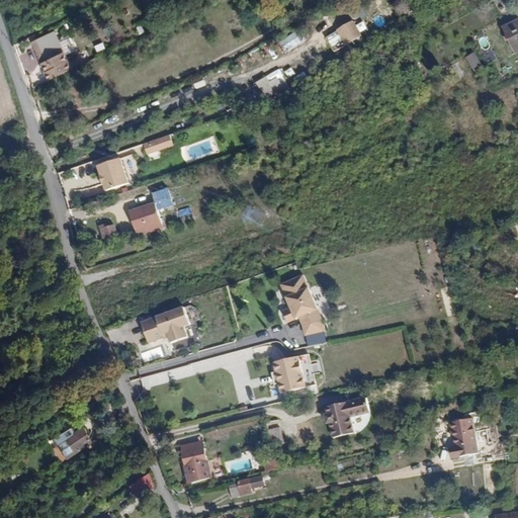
[(517,22),(508,27),(517,49),(517,22)]
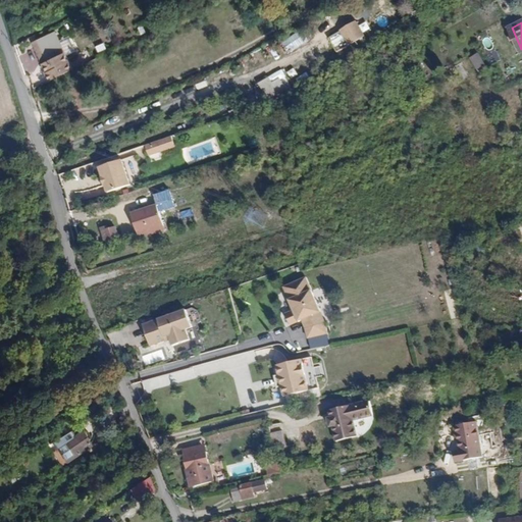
[(337,36),(328,41),(334,53),(355,42),(347,28),(336,34),(337,36)]
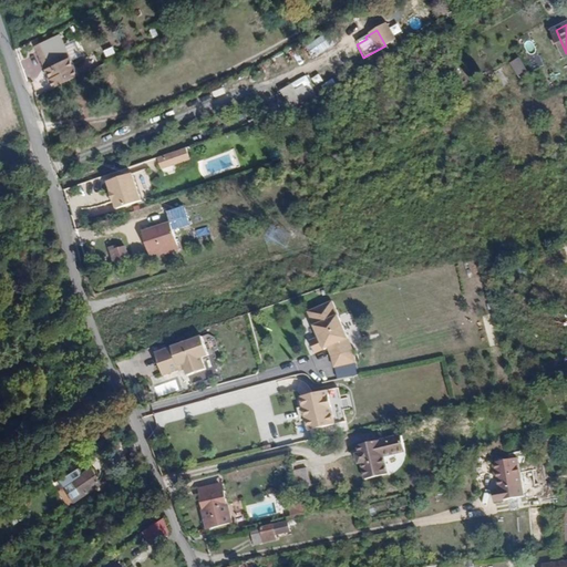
[(60,32),(35,41),(51,84),(76,74),(60,32)]
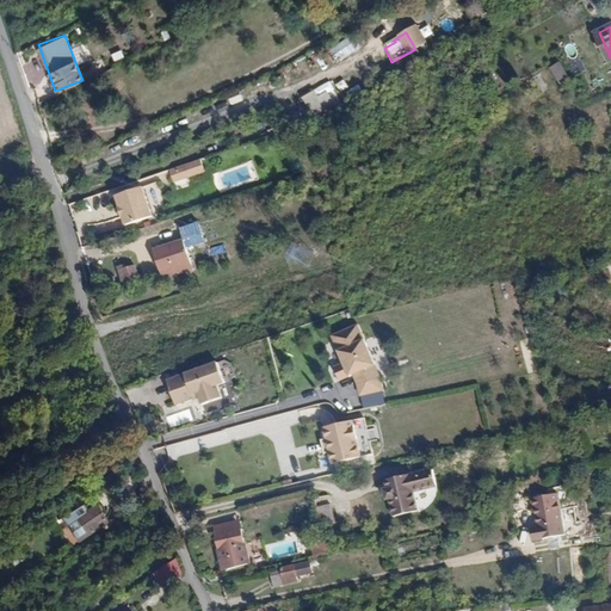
[(335,61),(356,53),(350,38),(329,47),(335,61)]
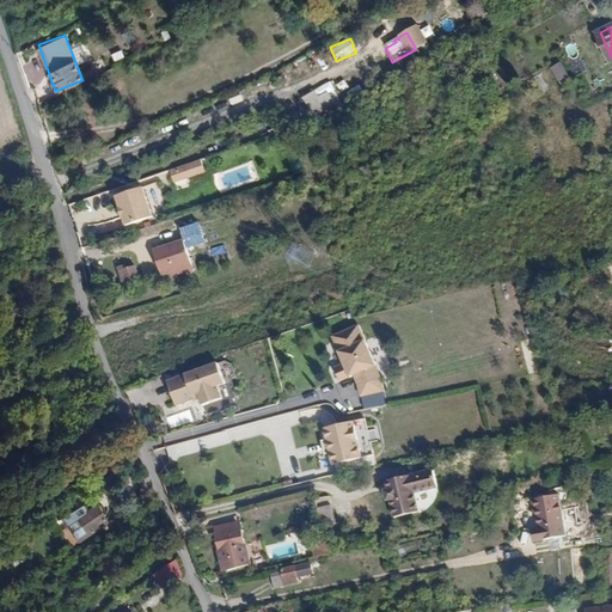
[(80,43),(71,47),(78,65),(87,60),(80,43)]
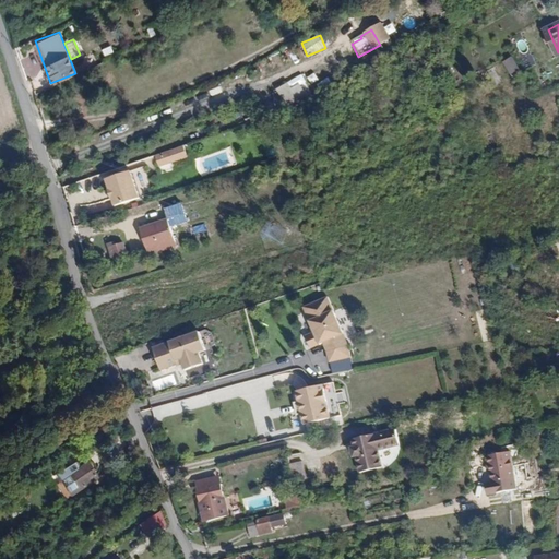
[(502,62),(510,76),(519,71),(511,57),(502,62)]
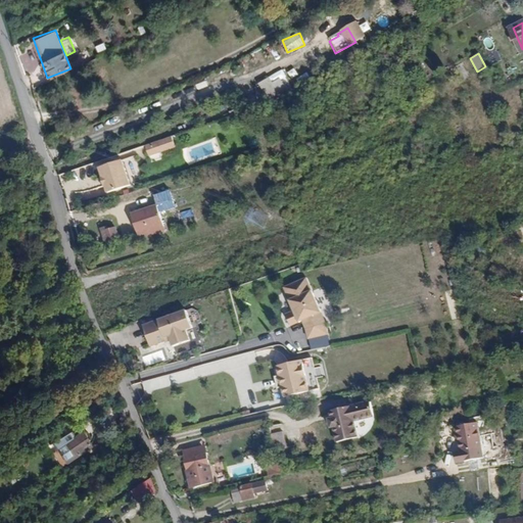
[(273,76),(254,87),(264,103),(282,93),(273,76)]
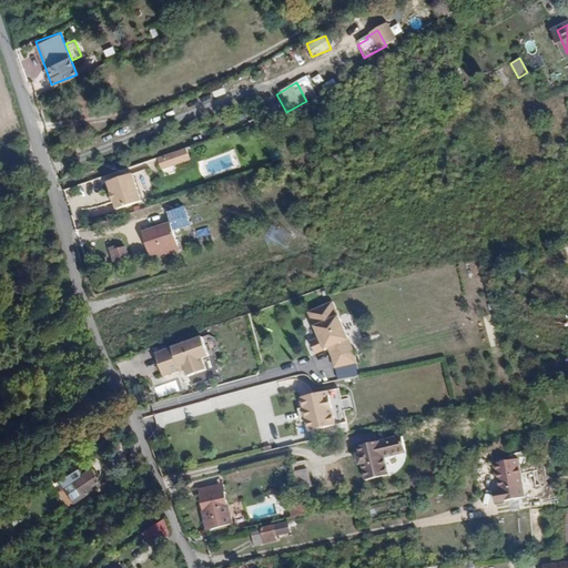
[(183,148),(164,153),(168,162),(173,160),(174,163),(188,160),(183,148)]
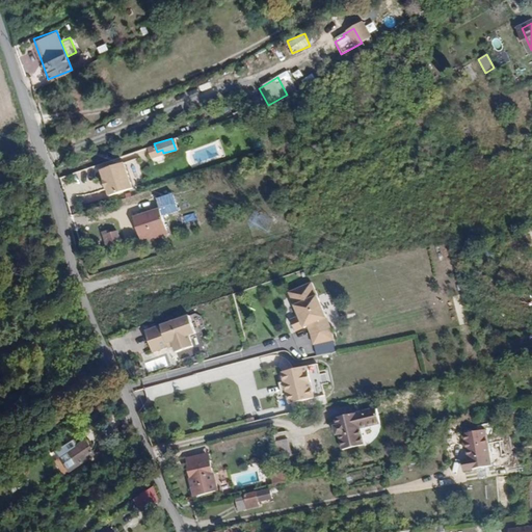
[(127,161),(103,168),(106,180),(104,180),(106,187),(108,187),(110,194),(134,187),(127,161)]
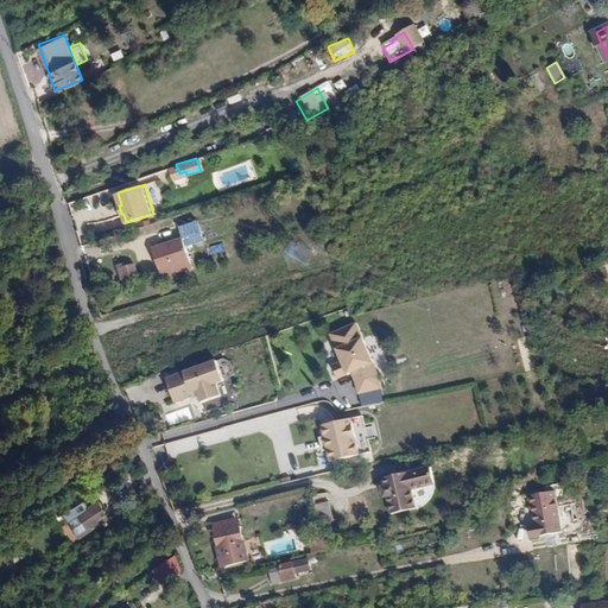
[(197,222),(181,227),(183,236),(200,233),(197,222)]
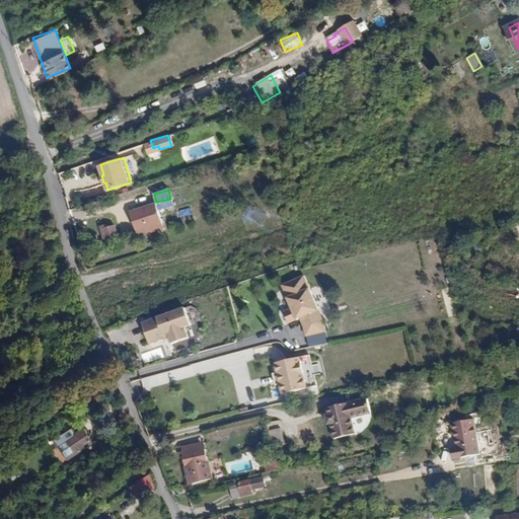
[(128,212),(136,238),(163,230),(155,203),(128,212)]
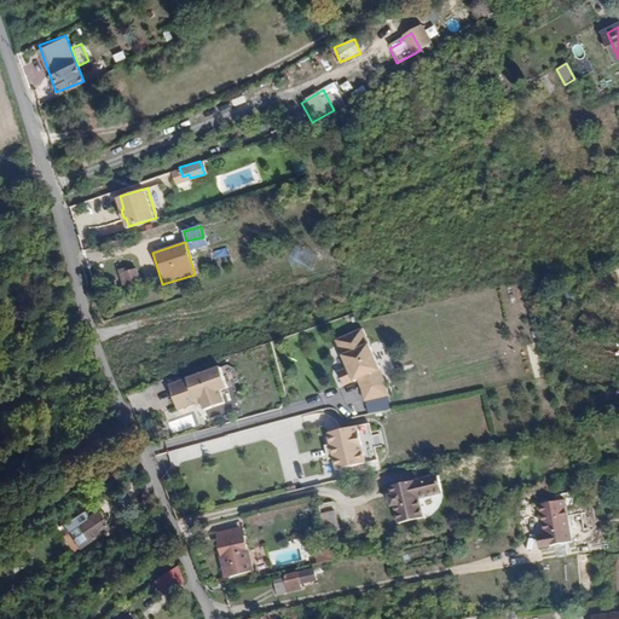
[(143,283),(137,267),(126,271),(125,267),(117,271),(123,284),(126,284),(127,288),(143,283)]
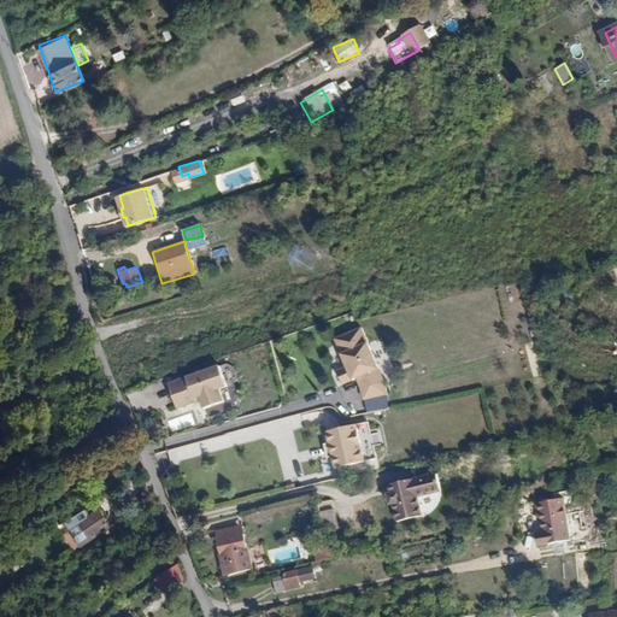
[(364,328),(336,339),(347,368),(338,371),(341,383),(357,378),(362,388),(364,400),(388,394),(386,382),(378,368),(364,328)]
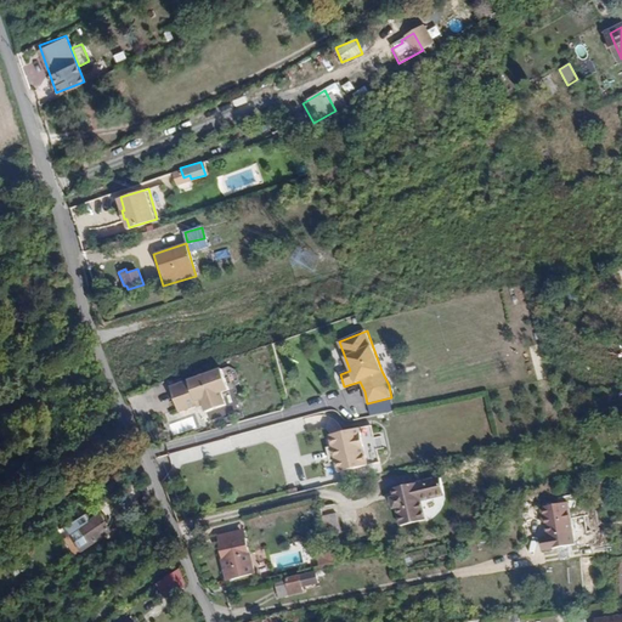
[(221,368),(169,386),(177,411),(198,403),(198,402),(202,400),(205,411),(226,403),(221,390),(228,388),(221,368)]
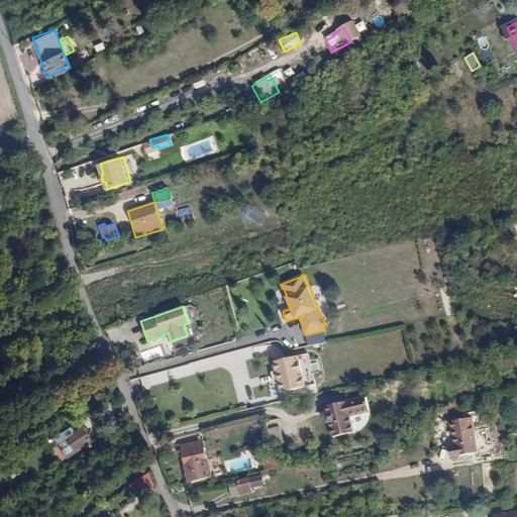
[(310,352),(274,360),(281,392),(317,384),(310,352)]
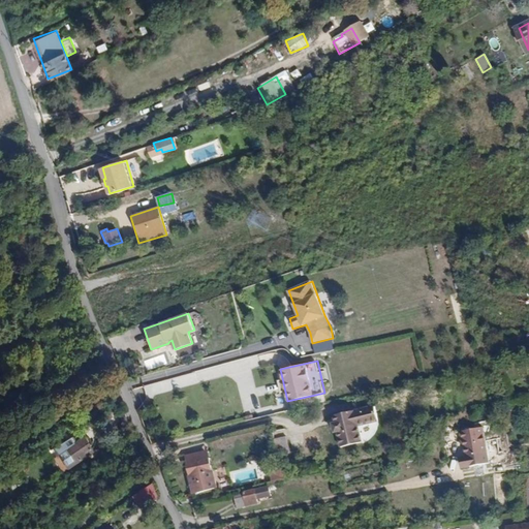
[(337,433),(340,448),(363,444),(360,428),(368,426),(366,414),(356,416),(355,412),(341,415),(342,423),(332,424),(334,433),(337,433)]
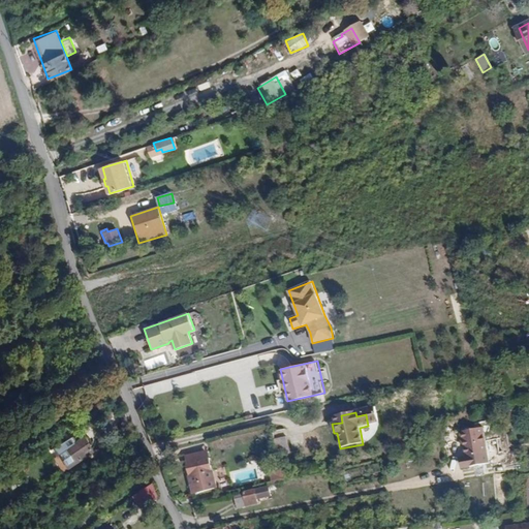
[(484,428),(461,433),(463,442),(467,442),(470,456),(472,467),(491,463),(484,428)]
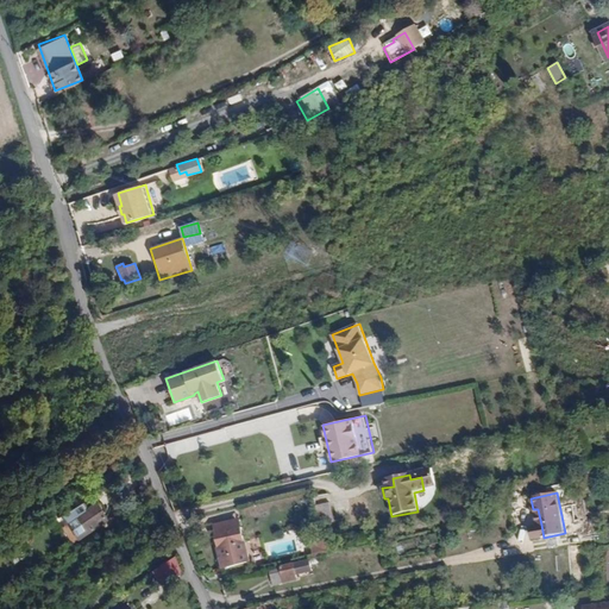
[(318,504),(321,523),(334,522),(332,502),(318,504)]
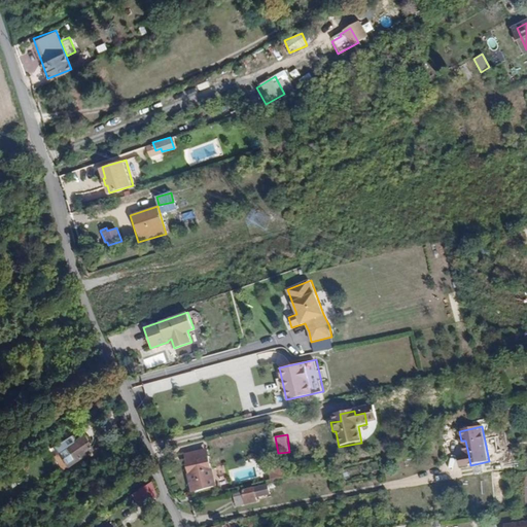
[(54,447),(65,466),(89,450),(81,436),(71,443),(67,437),(54,447)]
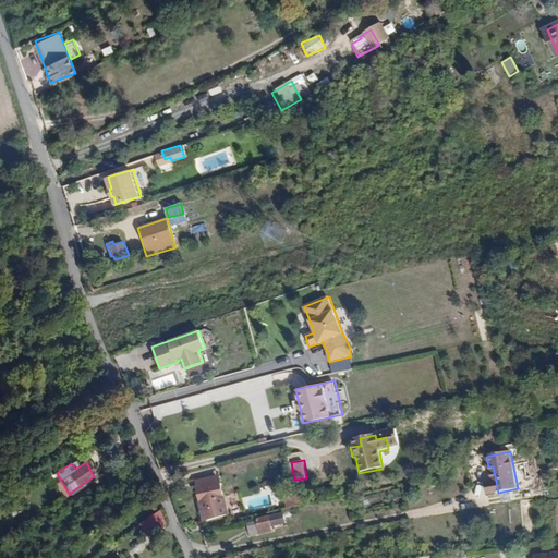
[(196,482),(205,520),(230,514),(220,476),(196,482)]
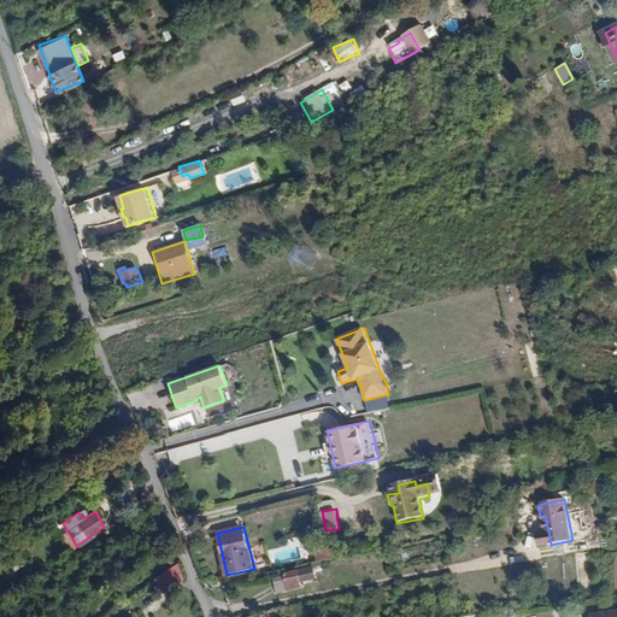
[(538,547),(551,545),(548,532),(535,534),(538,547)]
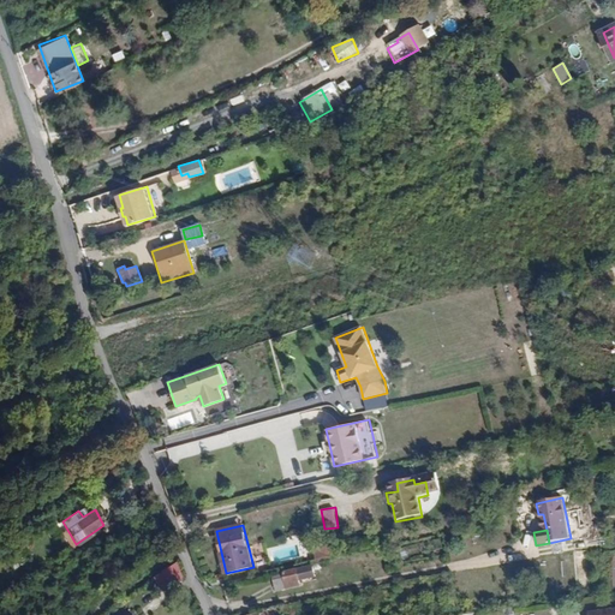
[(327,543),(311,548),(316,561),(330,557),(327,543)]
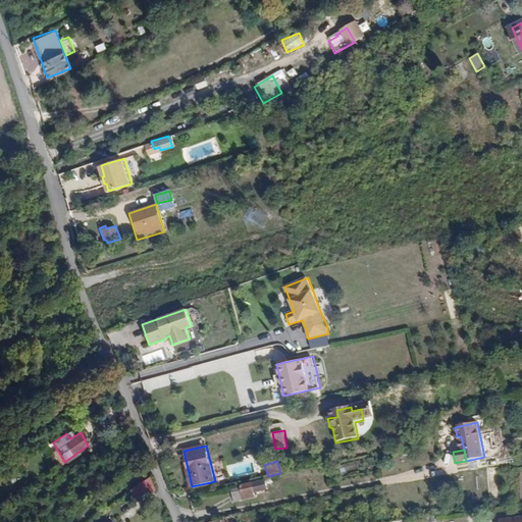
[(136,486),(140,501),(157,489),(152,476),(136,486)]
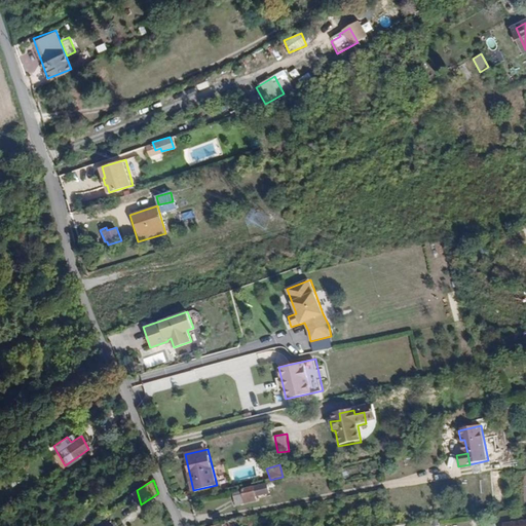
[(269,496),(267,484),(240,490),(240,492),(232,493),(235,506),(257,502),(257,499),(269,496)]
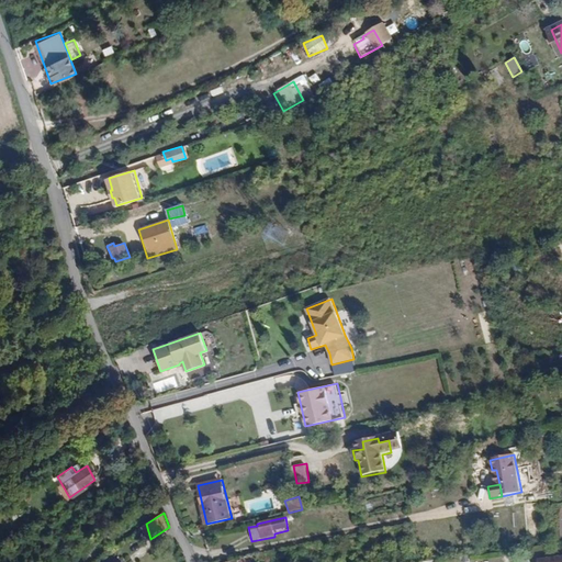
All buildings are outlined.
